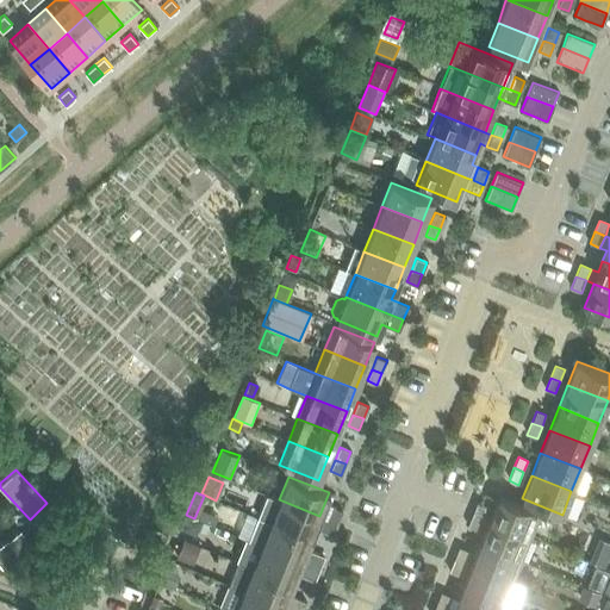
[(257,517),(271,522),(310,539),(315,527),(332,534),(337,523),(327,520),(319,516),(279,499),(266,495),(257,517)]
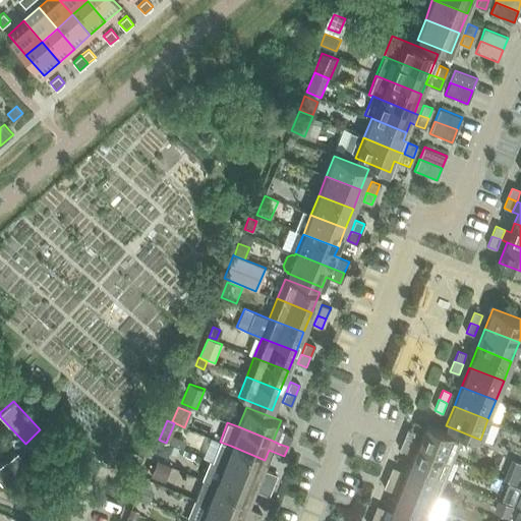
[(425,424),(418,445),(453,458),(461,439),(425,424)]
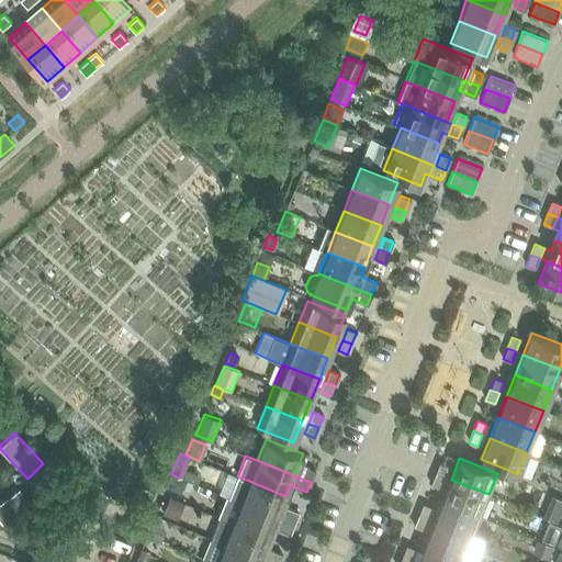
[(439,462),(435,473),(445,478),(449,467),(439,462)]
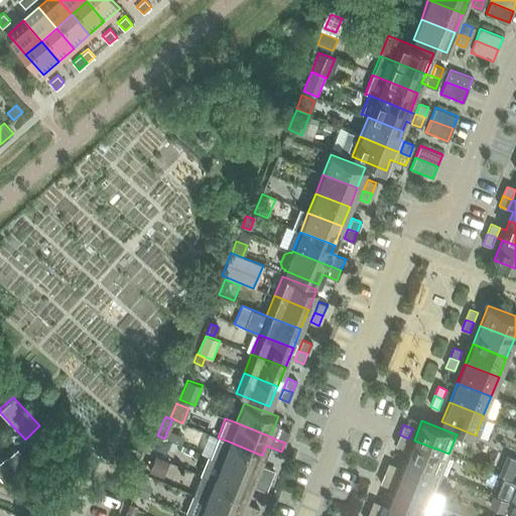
[(276,439),(285,442),(289,431),(281,427),(276,439)]
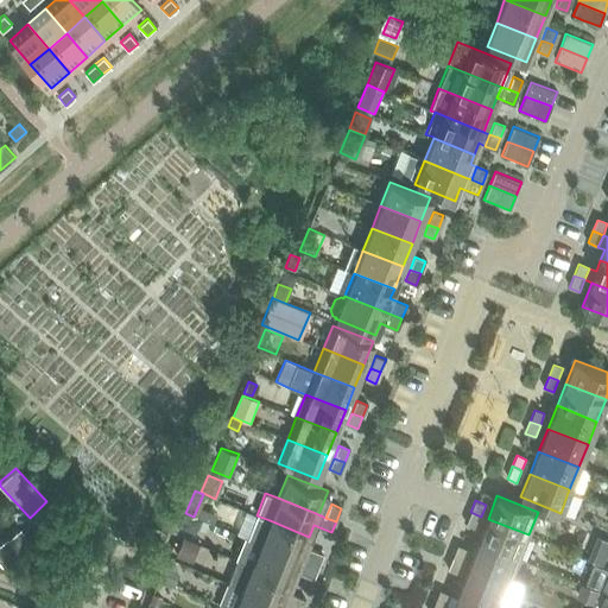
[(481,517),(470,512),(466,525),(476,529),(481,517)]
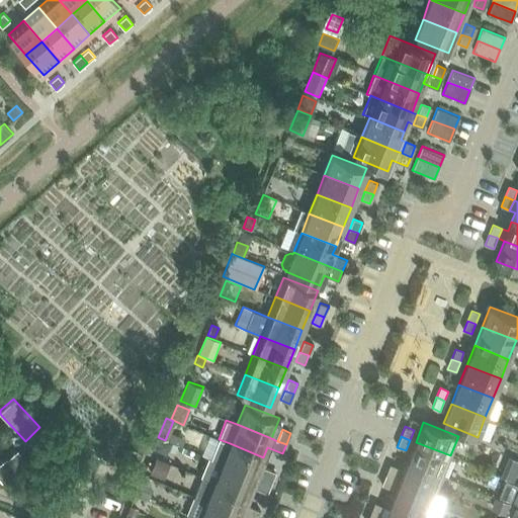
[(158,439),(155,448),(167,453),(170,444),(158,439)]
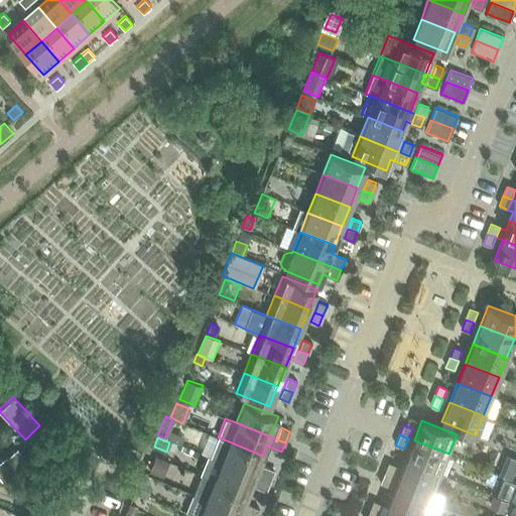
[(218,437),(210,457),(221,461),(255,475),(261,477),(265,467),(259,464),(262,456),(229,441),(218,437)]
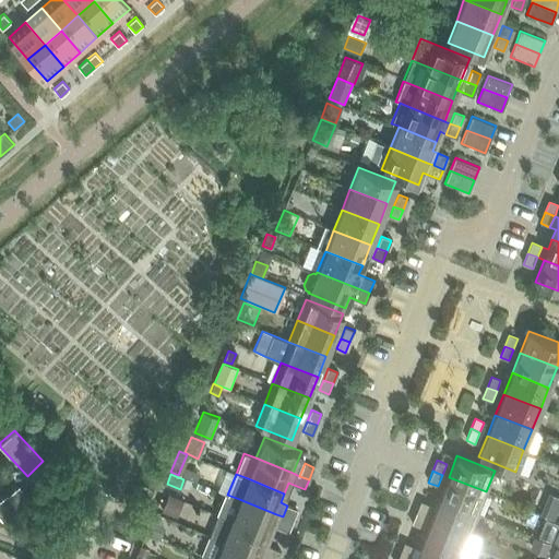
[(449,477),(440,498),(477,512),(486,491),(449,477)]
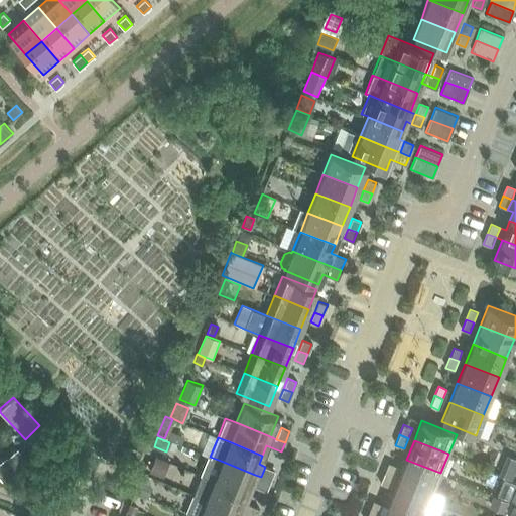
[(17,448),(7,457),(16,468),(25,459),(17,448)]
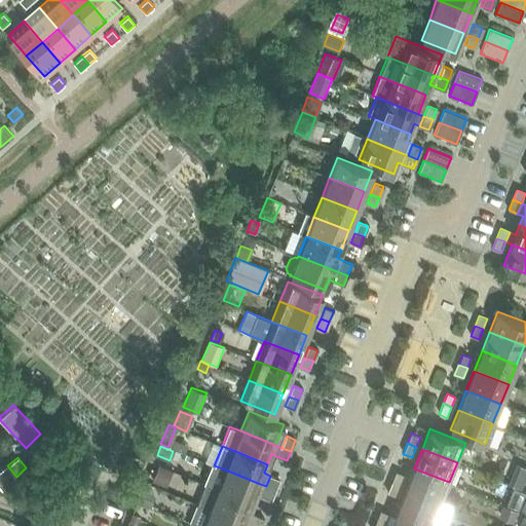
[(525,466),(517,463),(513,474),(525,479),(525,478),(525,466)]
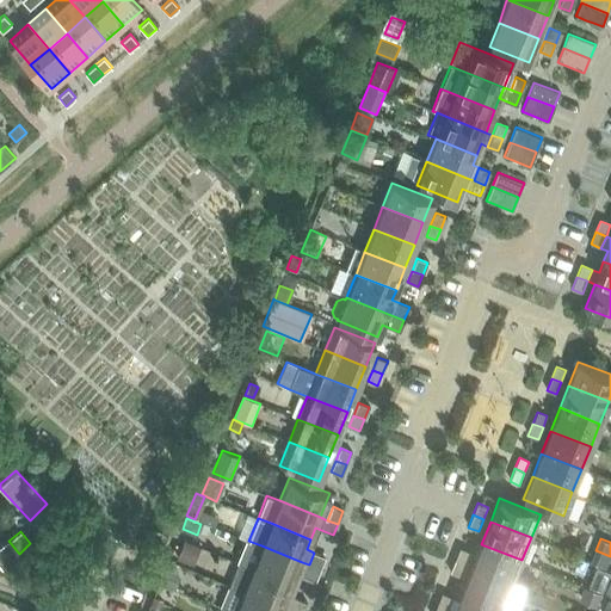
[(184,543),(178,559),(195,565),(201,549),(184,543)]
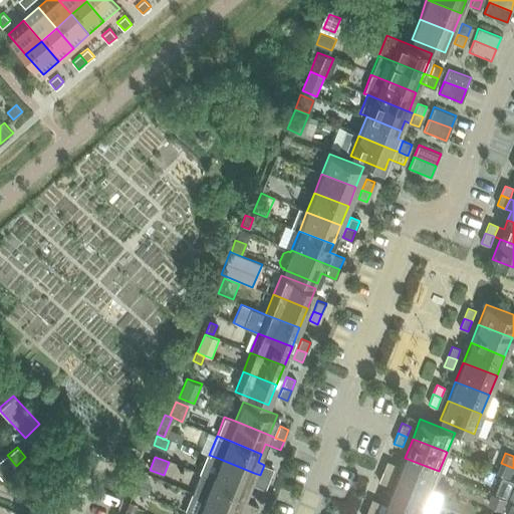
[(405,458),(397,477),(431,490),(439,471),(405,458)]
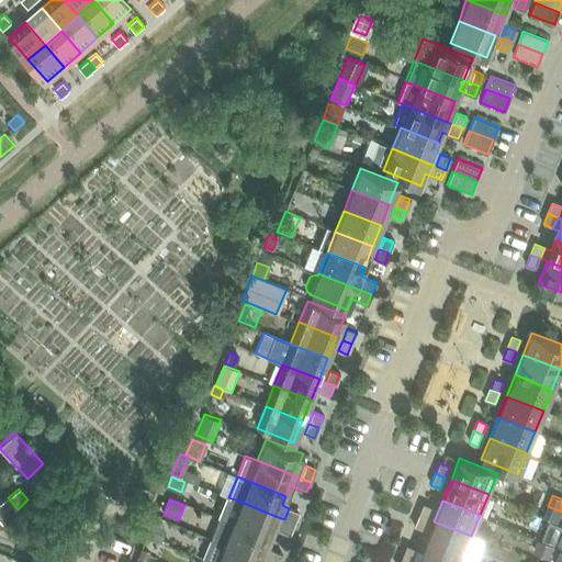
[(240,502),(233,523),(269,538),(273,527),(280,530),(284,519),(278,517),(240,502)]
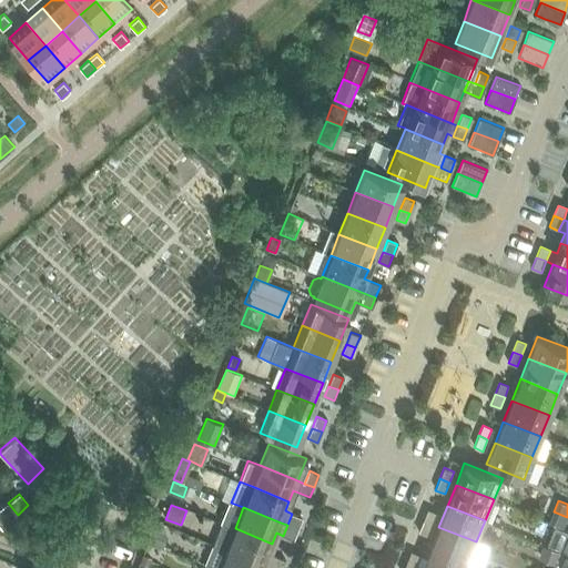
[(427,509),(423,520),(433,525),(437,514),(427,509)]
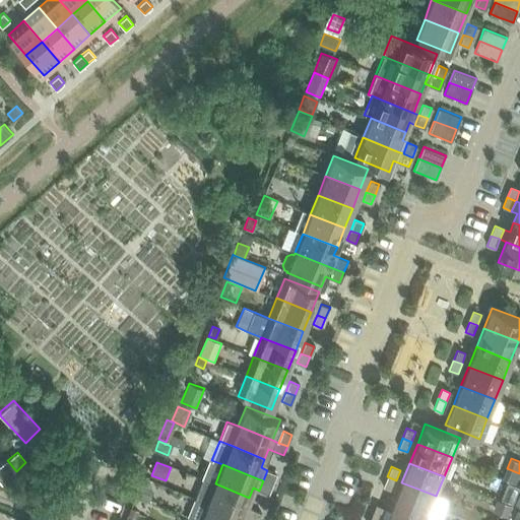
[(263,480),(271,484),(276,473),(267,470),(263,480)]
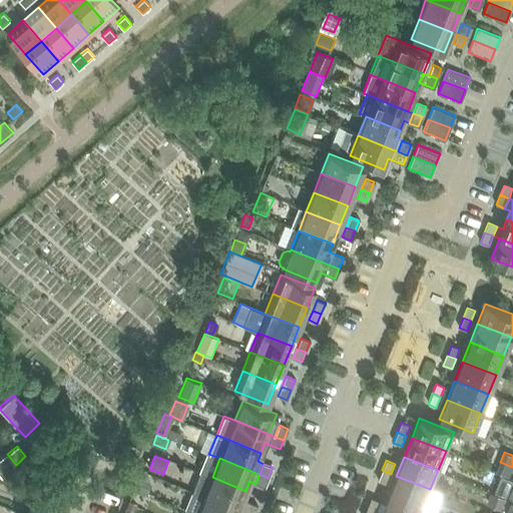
[(391,474),(382,470),(378,480),(387,484),(391,474)]
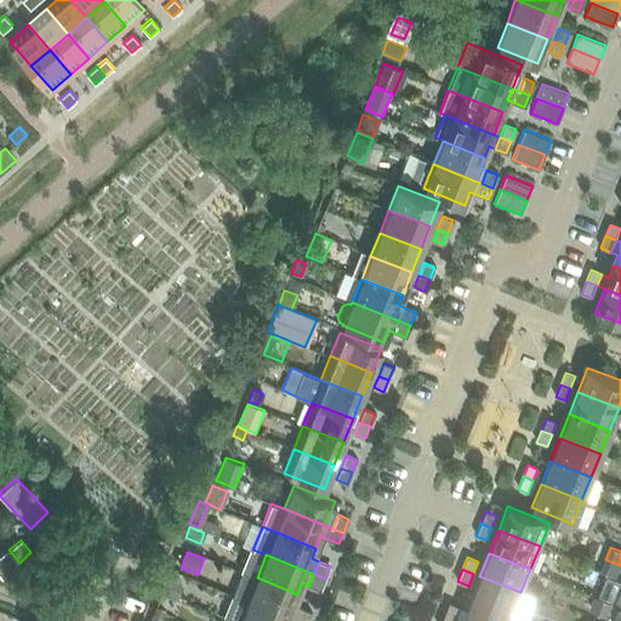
[(243,573),(234,596),(297,620),(307,620),(311,610),(294,604),(297,594),(257,577),(243,573)]
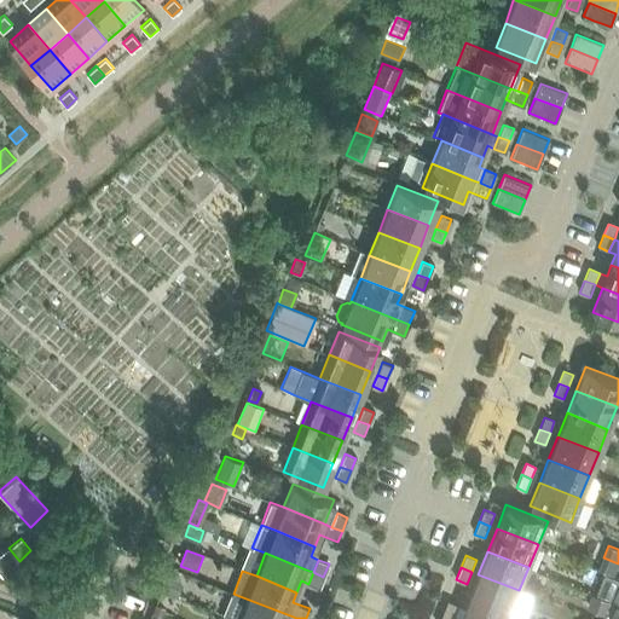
[(323,577),(313,572),(308,584),(319,588),(323,577)]
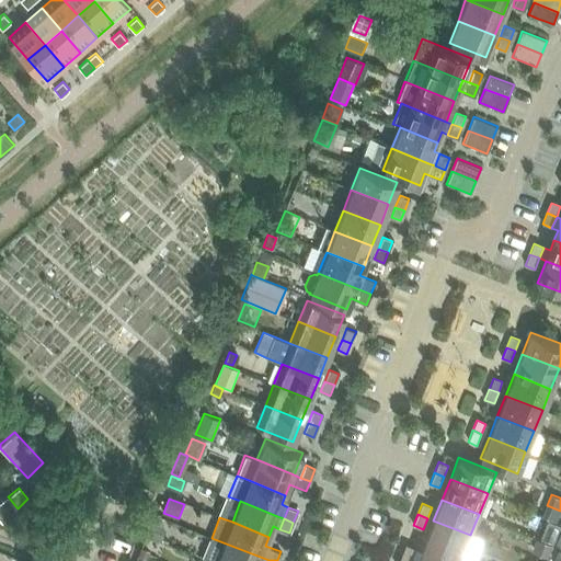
[(548,518),(539,539),(540,540),(552,545),(560,524),(548,518)]
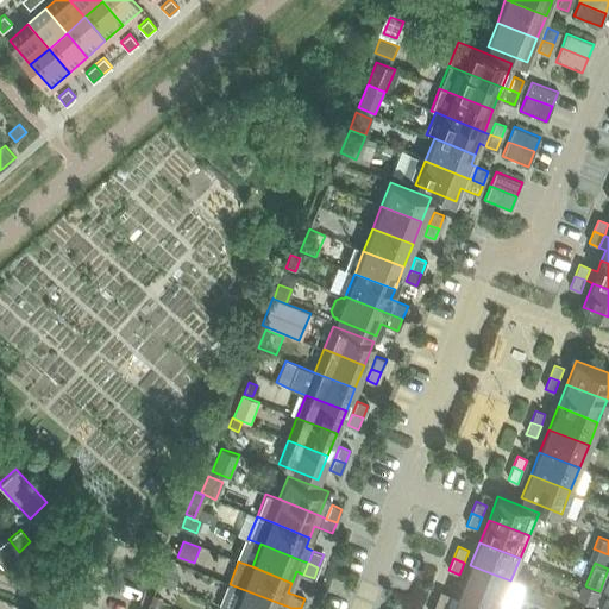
[(470,565),(462,588),(502,603),(513,608),(515,608),(523,586),(510,581),(470,565)]
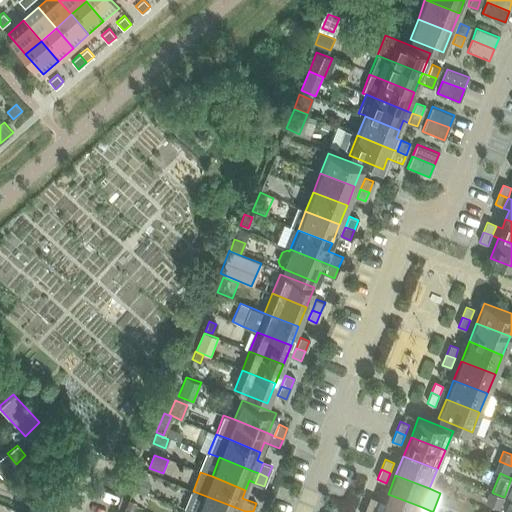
[(138,481),(134,490),(148,495),(152,487),(138,481)]
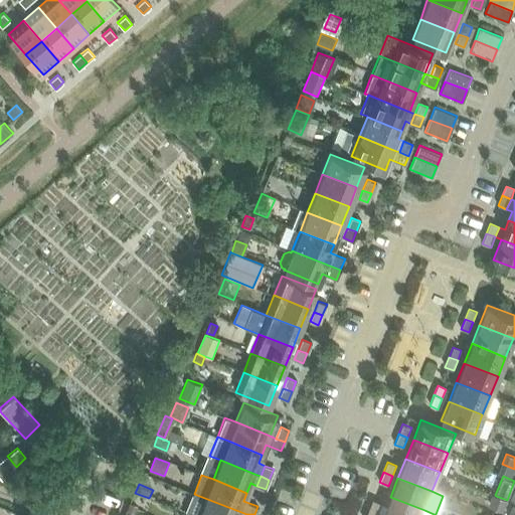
[(246,514),(194,494),(186,513),(189,514),(191,514),(246,514)]
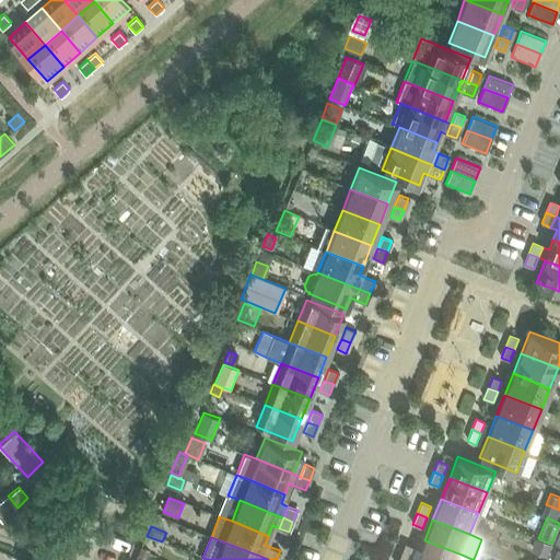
[(539,539),(535,551),(546,557),(551,544),(539,539)]
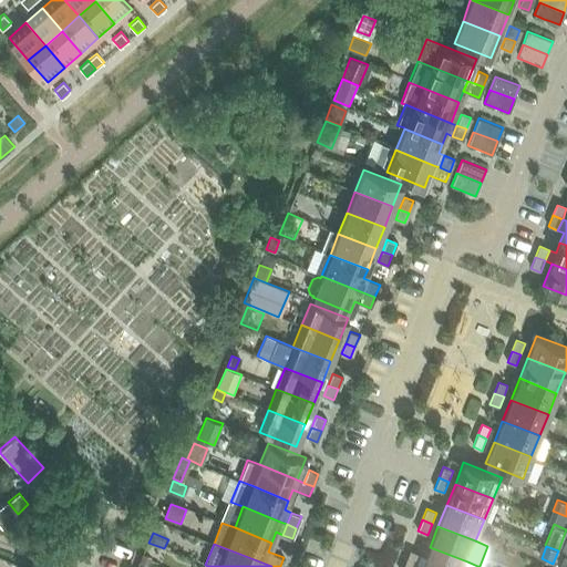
[(430,547),(421,566),(476,566),(477,566),(467,562),(430,547)]
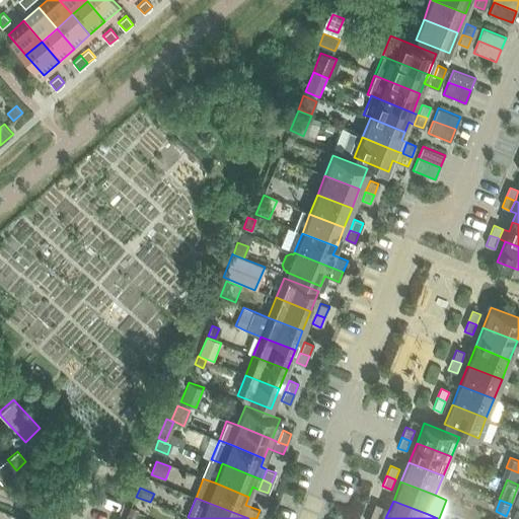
[(374,505),(370,514),(379,517),(383,508),(374,505)]
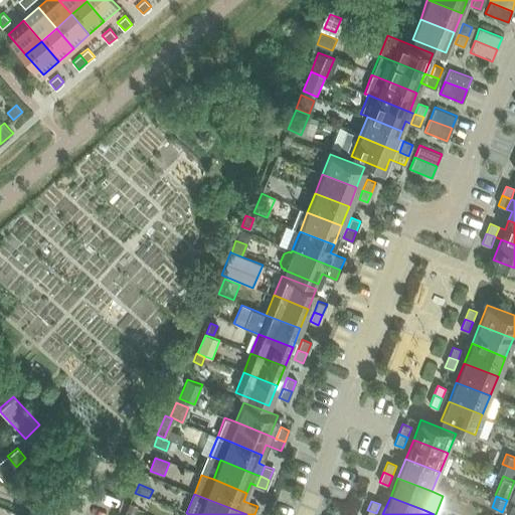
[(131,504),(128,511),(136,514),(138,514),(141,508),(131,504)]
